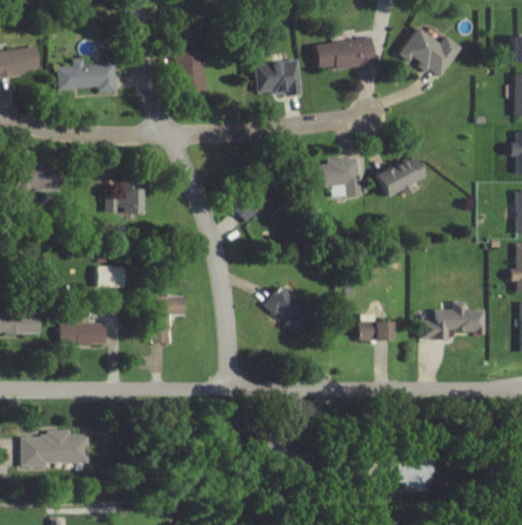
[(463,46),(445,34),(440,42),(416,26),(398,53),(409,61),(411,57),(441,78),(463,46)]
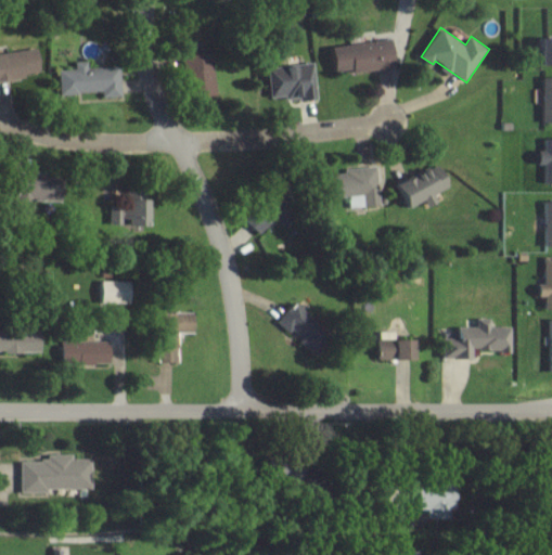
[(551,37),(538,38),(539,65),(551,64),(551,37)]
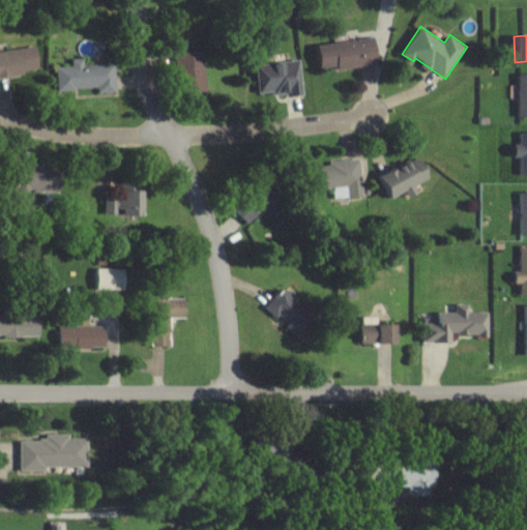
[(380,63),(377,37),(317,45),(320,70),(380,63)]
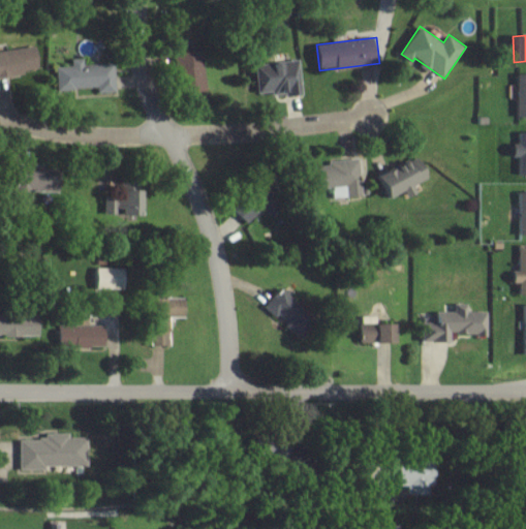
[(0,50),(0,74),(40,71),(38,47),(0,50)]
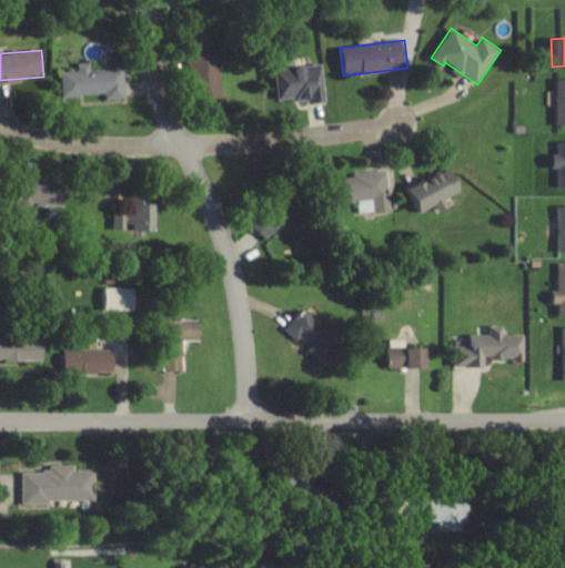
[(199,99),(224,97),(220,53),(194,56),(199,99)]
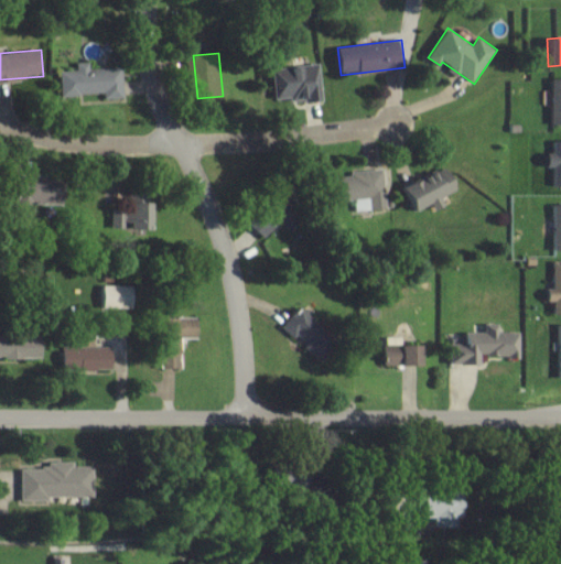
[(123,68),(92,68),(90,62),(78,63),(78,71),(63,71),(64,95),(106,94),(106,99),(125,98),(123,68)]
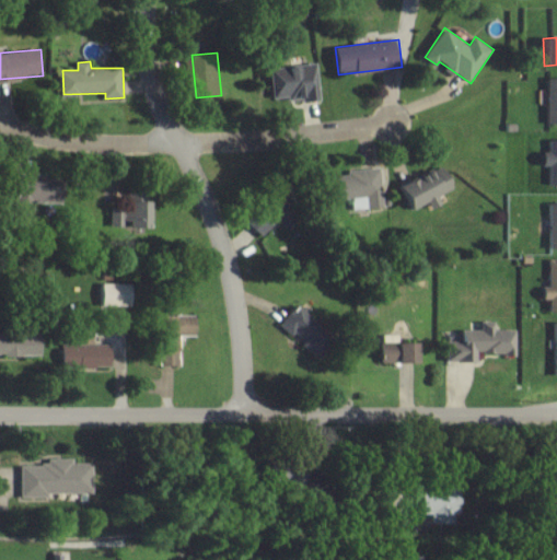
[(321,97),(318,63),(270,67),(273,101),(321,97)]
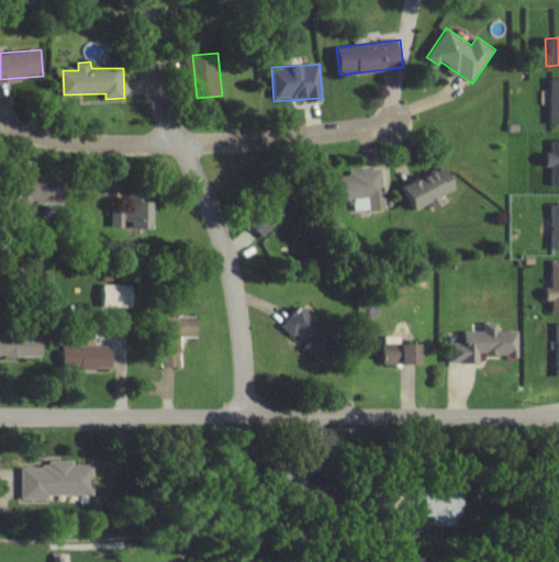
[(558,139),(551,141),(552,158),(544,159),(545,167),(552,166),(552,186),(558,184),(558,139)]
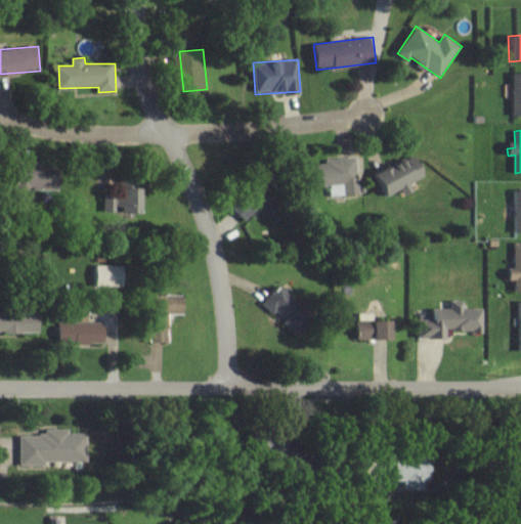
[(388,198),(401,188),(405,194),(416,188),(413,183),(426,175),(411,153),(375,176),(388,198)]
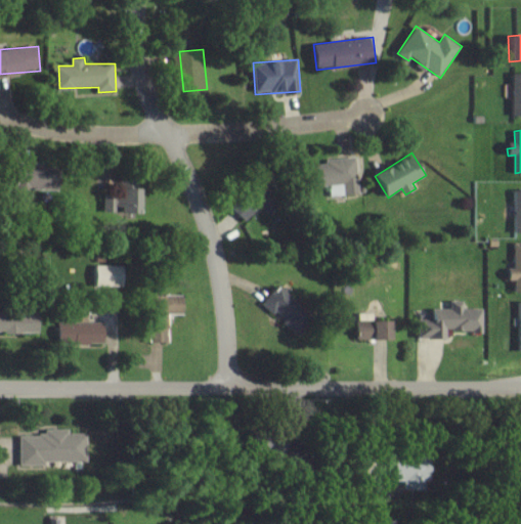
[(363,193),(361,159),(314,162),(316,187),(346,185),(347,194),(363,193)]
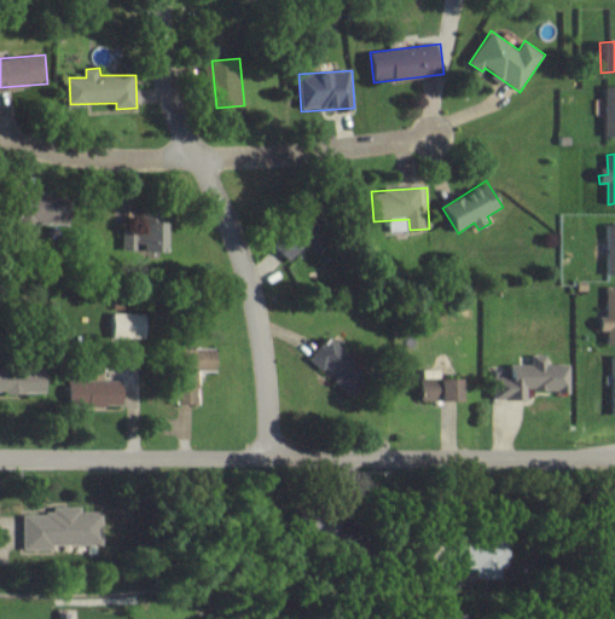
[(52,191),(18,191),(18,231),(38,231),(38,225),(64,225),(64,203),(52,203),(52,191)]
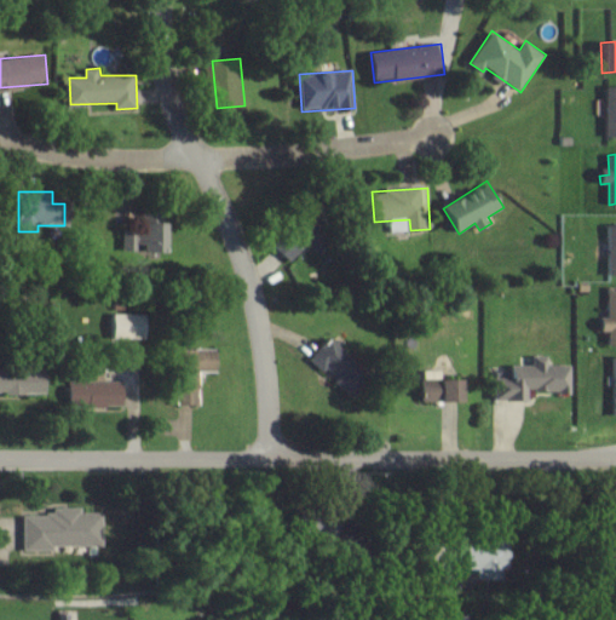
[(311,237),(322,227),(308,211),(274,242),(291,262),(314,240),(311,237)]
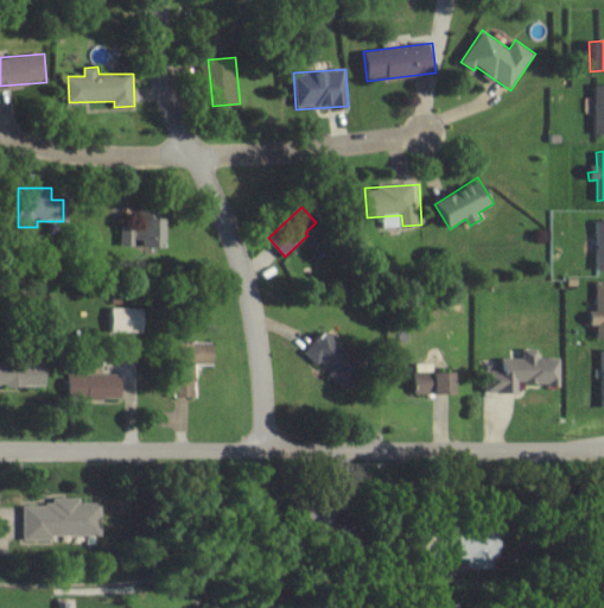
[(163,247),(164,219),(138,217),(138,247),(163,247)]
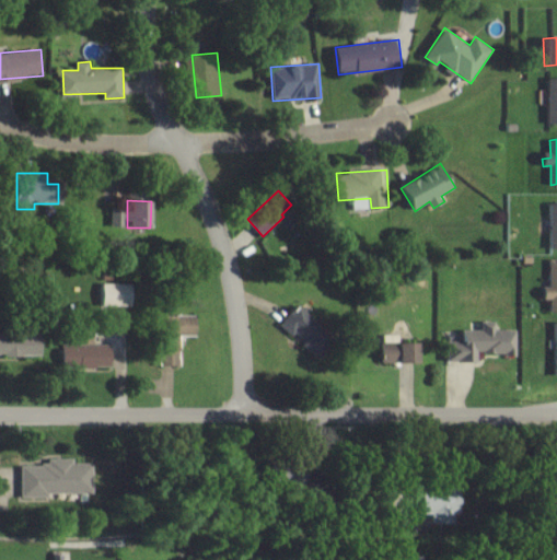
[(552,292),(543,292),(543,300),(550,300),(550,312),(556,312),(556,259),(552,259),(552,292)]
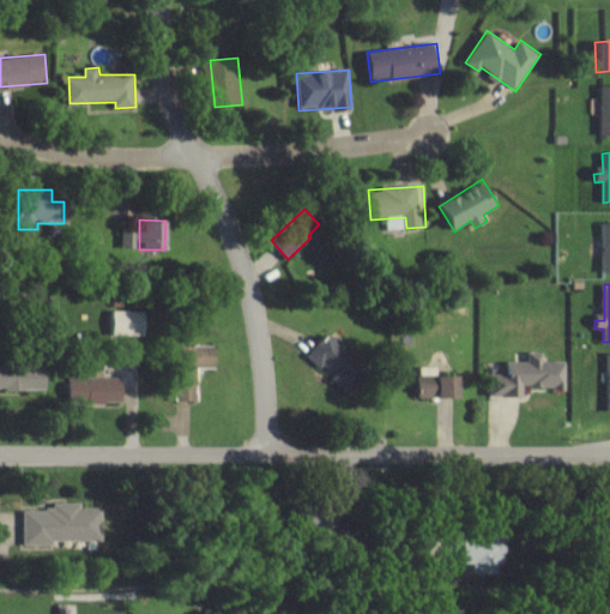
[(112,333),(145,335),(146,311),(113,309),(112,333)]
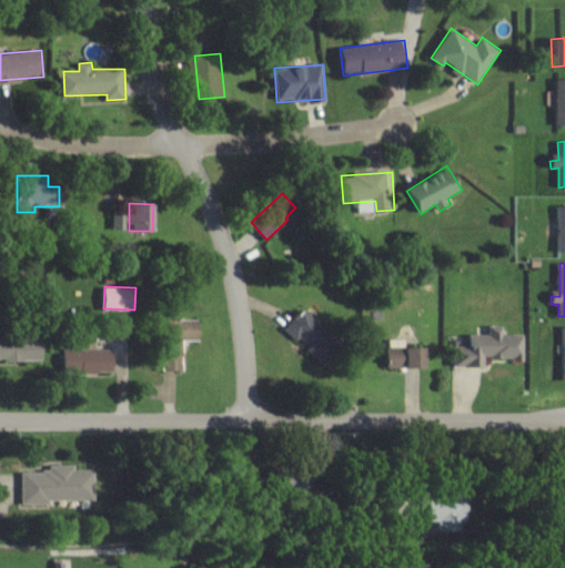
[(285,330),(296,341),(299,338),(323,362),(340,345),(304,311),(285,330)]
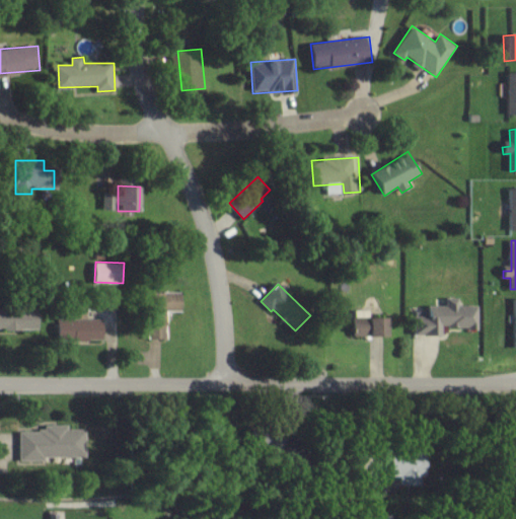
[(168,339),(167,311),(182,311),(182,292),(148,292),(149,340),(168,339)]
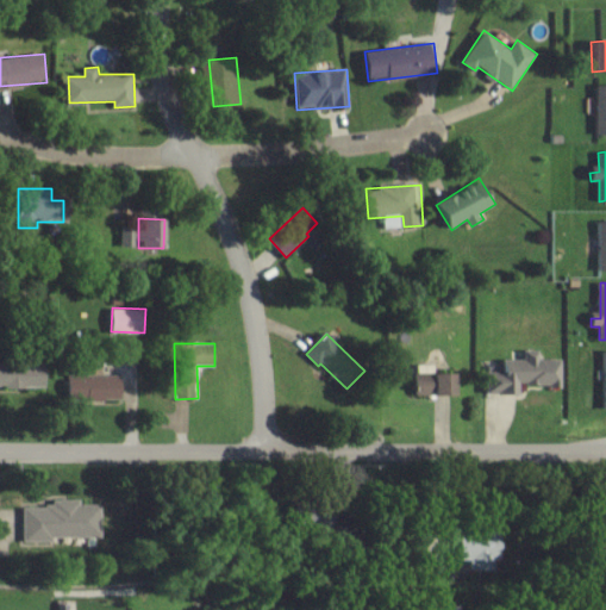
[(486,394),(519,394),(519,385),(562,385),(562,359),(541,359),(541,350),(524,350),(524,360),(503,360),(503,372),(486,372),(486,394)]
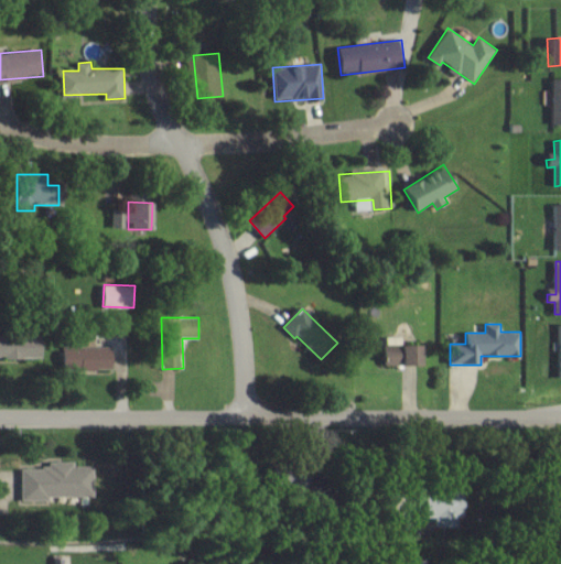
[(0,358),(43,358),(42,335),(0,335),(0,358)]
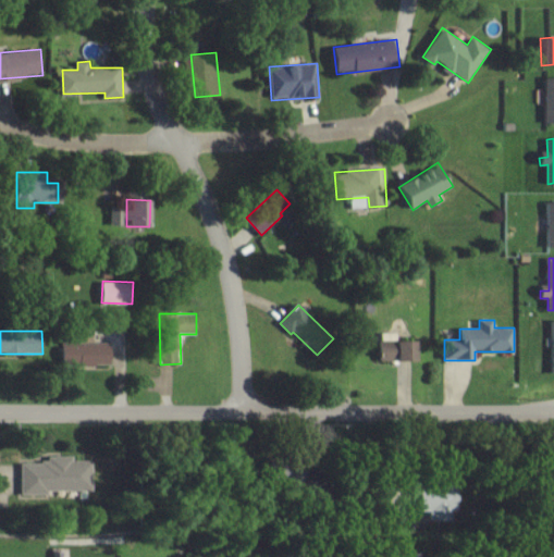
[(416,360),(416,341),(396,341),(395,333),(381,333),(381,361),(416,360)]
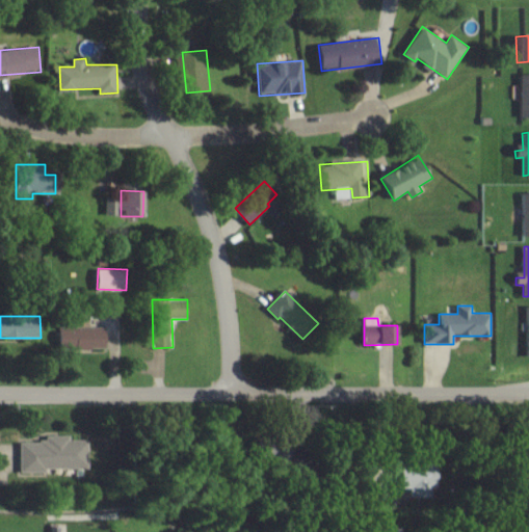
[(62,326),(61,348),(107,349),(107,327),(62,326)]
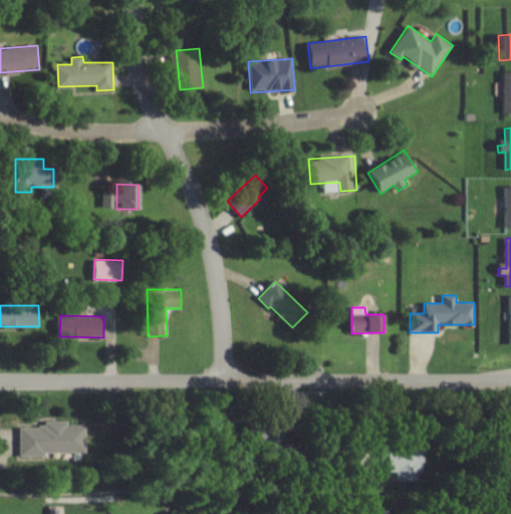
[(87,454),(87,425),(69,425),(69,421),(45,421),(45,427),(20,428),(21,456),(87,454)]
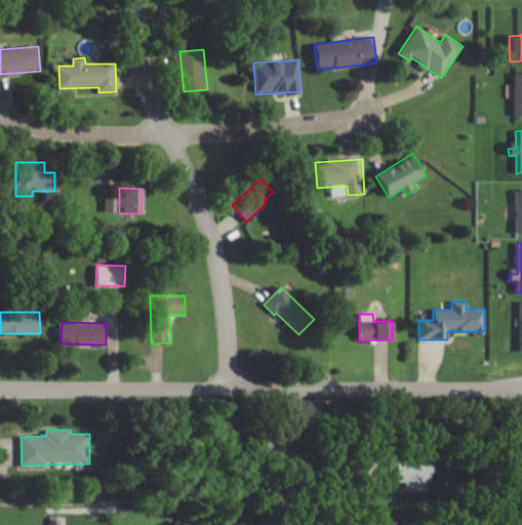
[(403,489),(425,489),(425,455),(393,455),(393,483),(403,483),(403,489)]
